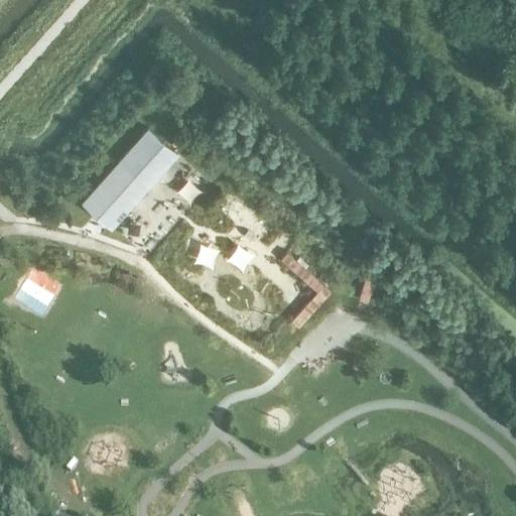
[(177,153),(147,127),(82,201),(112,227),(177,153)]
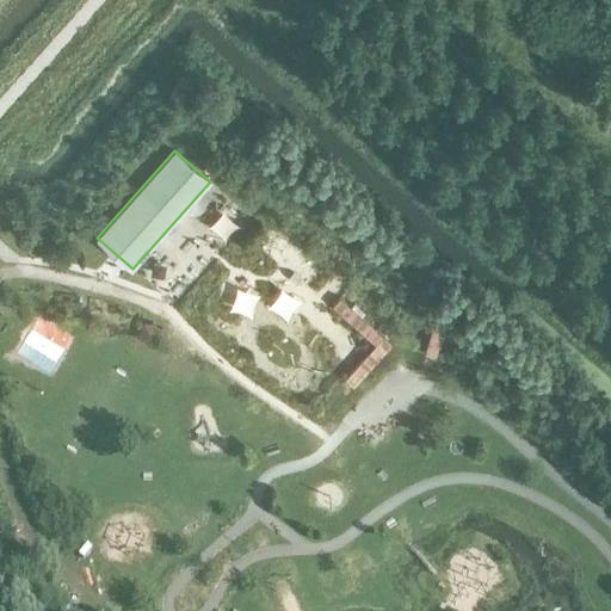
[(37,254),(31,248),(25,253),(32,260),(37,254)]
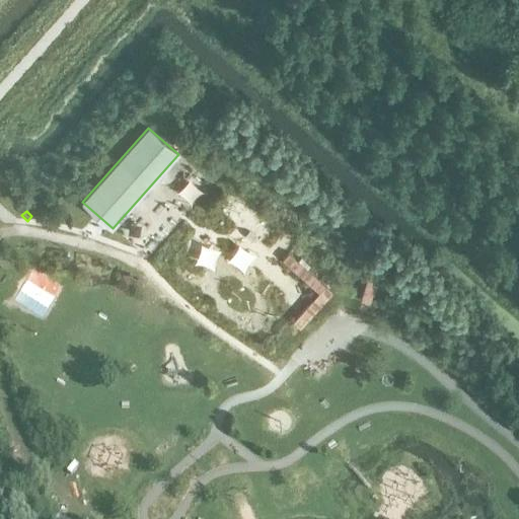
[(334,293),(290,254),(283,262),(319,294),(293,323),(301,330),(334,293)]
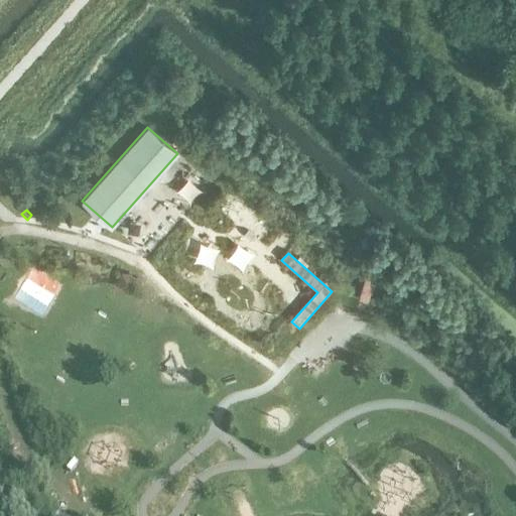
[(376,278),(366,275),(359,299),(369,302),(376,278)]
